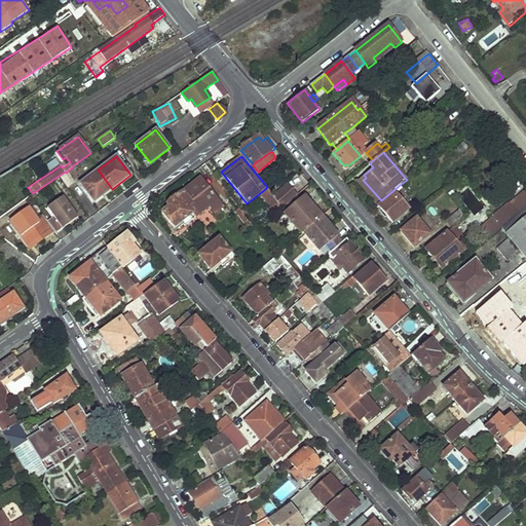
[(98,170),(79,184),(95,203),(112,189),(98,170)]
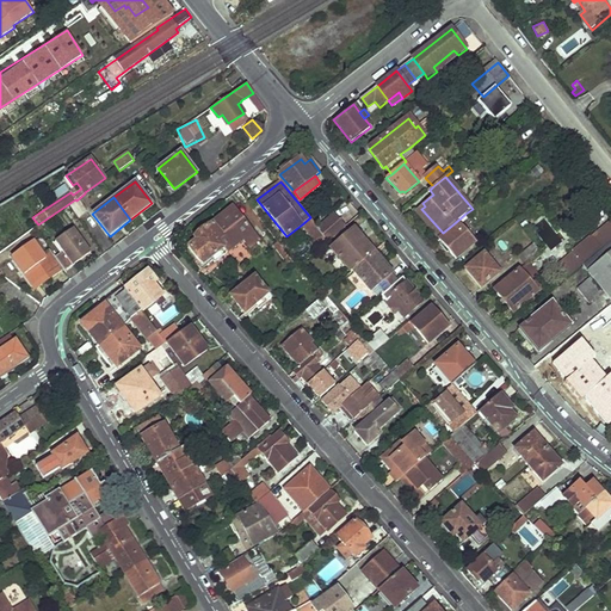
[(232,207),(195,238),(197,241),(190,247),(203,265),(211,258),(215,263),(222,257),(217,253),(223,248),(217,242),(222,238),(232,250),(244,239),(251,247),(259,240),(232,207)]
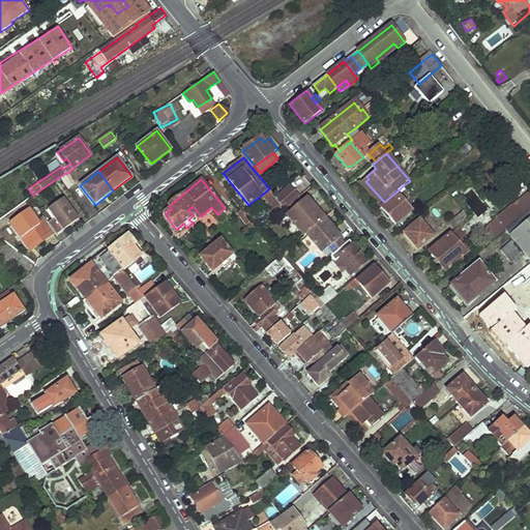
[(379,206),(384,202),(365,181),(361,184),(379,206)]
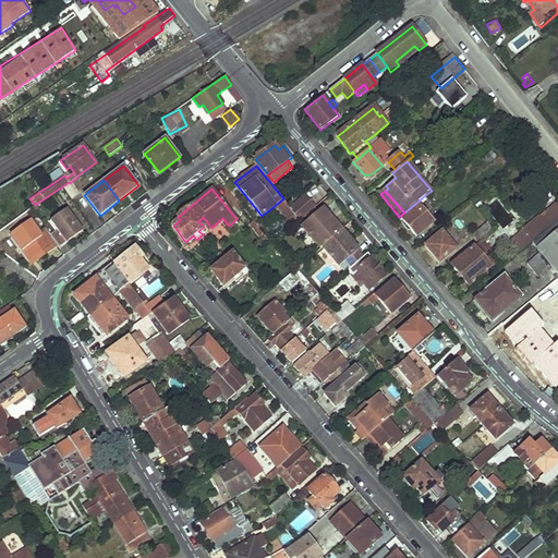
[(425,195),(416,203),(417,204),(401,218),(416,237),(433,222),(420,206),(428,199),(425,195)]
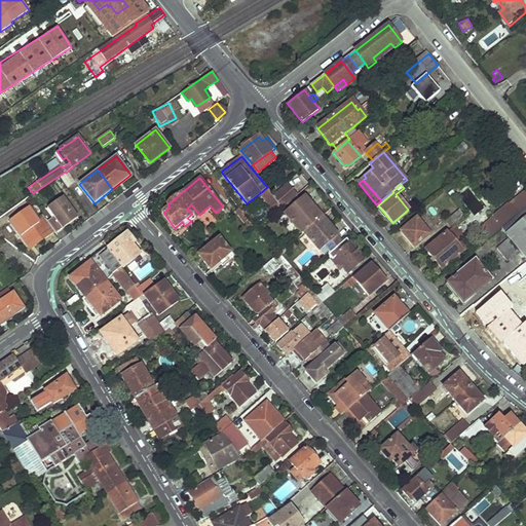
[(288,185),(273,196),(283,208),(297,196),(288,185)]
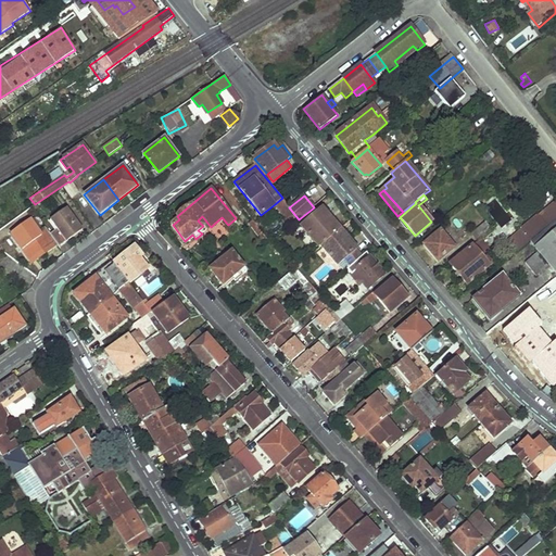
[(282,198),(275,204),(281,214),(287,210),(289,207),(282,198)]
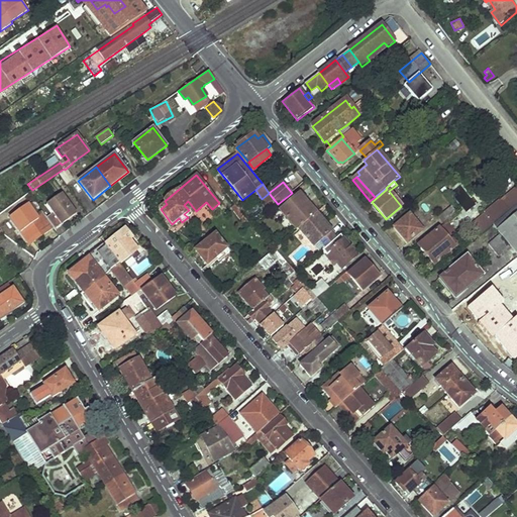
[(516,199),(516,191),(505,201),(509,206),(516,199)]
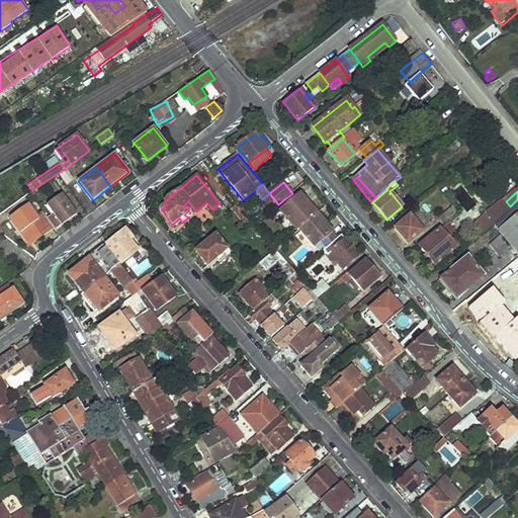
[(317,213),(299,194),(281,210),(297,230),(299,229),(317,213)]
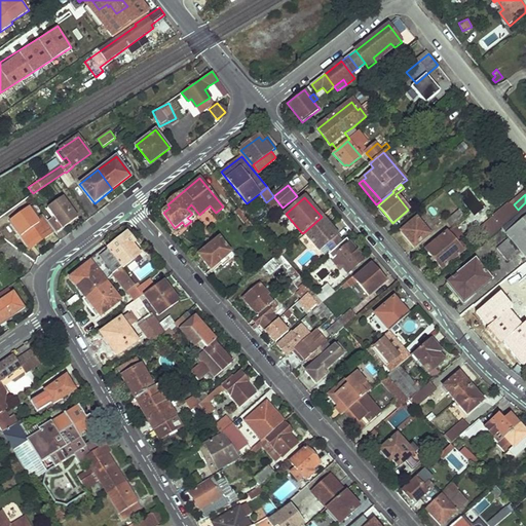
[(55,217),(48,223),(55,233),(57,234),(79,218),(66,198),(49,209),(55,217)]
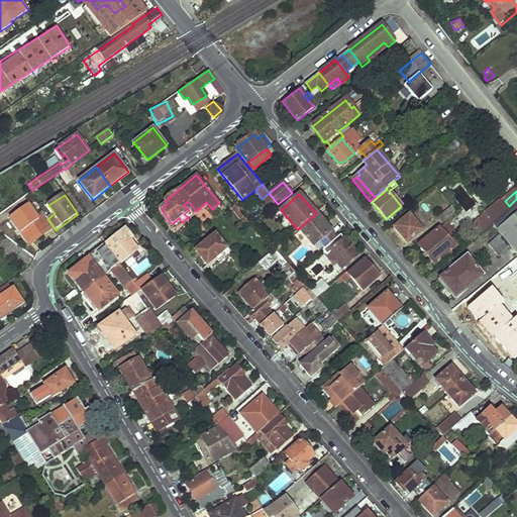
[(267,195),(262,199),(270,208),(275,204),(267,195)]
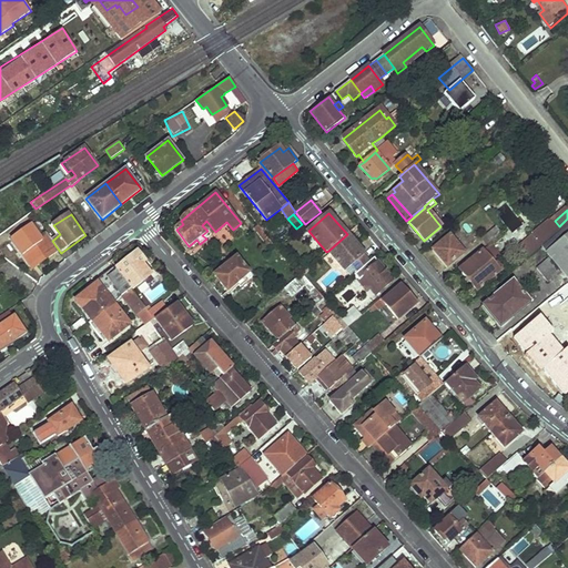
[(202,235),(206,239),(215,232),(206,221),(202,225),(208,231),(202,235)]
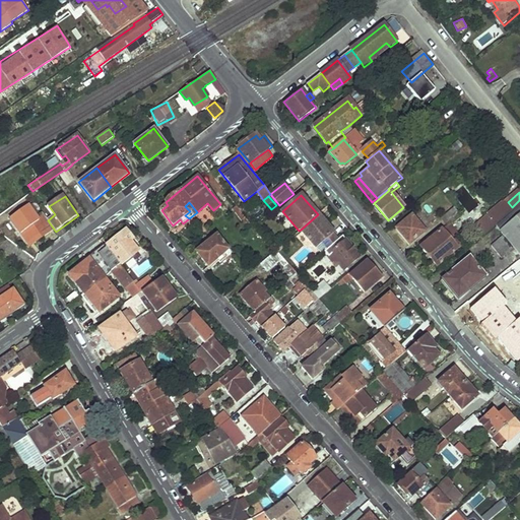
[(34,203),(29,206),(38,218),(42,214),(34,203)]
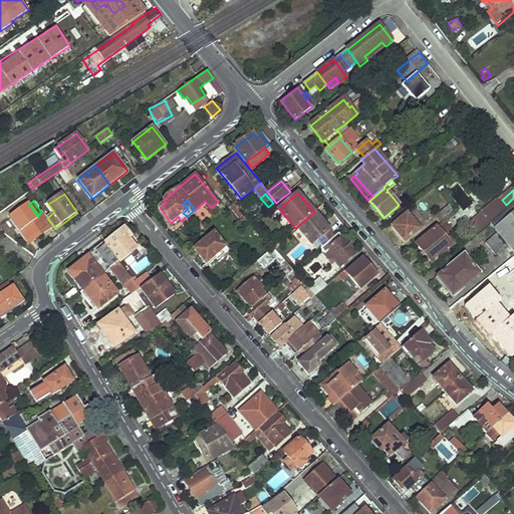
[(47,218),(45,215),(43,216),(41,212),(37,216),(29,204),(16,213),(24,225),(19,228),(21,231),(24,229),(31,238),(44,229),(47,234),(54,228),(47,218)]
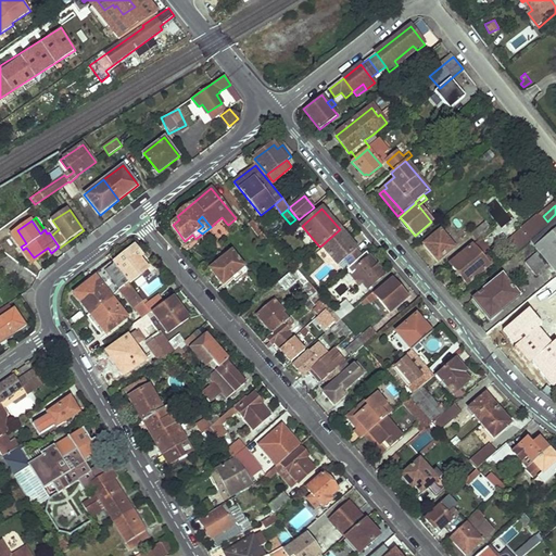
[(485,222),(474,231),(479,238),(491,228),(485,222)]
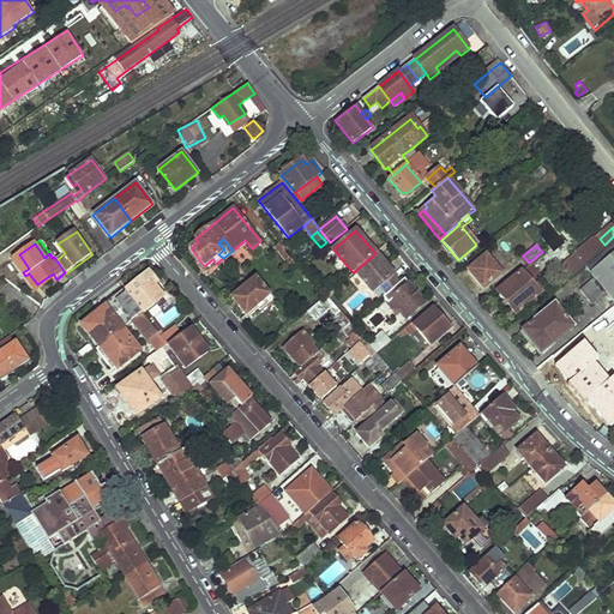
[(384,298),(401,283),(393,275),(375,253),(355,271),(380,301),(384,298)]
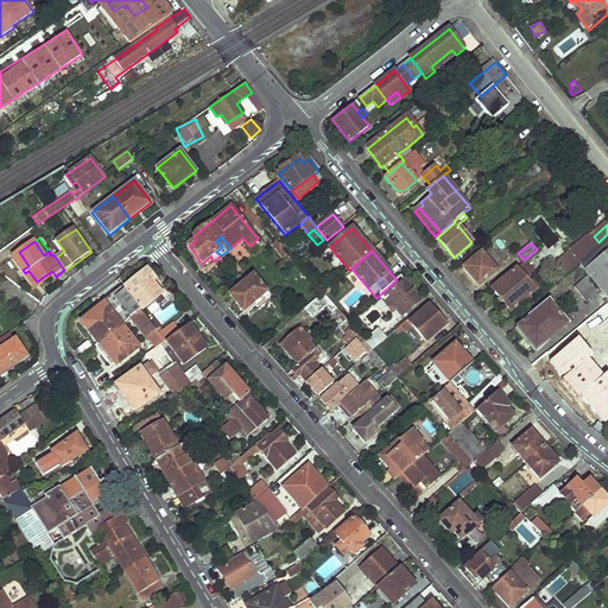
[(29,266),(19,252),(13,257),(23,270),(29,266)]
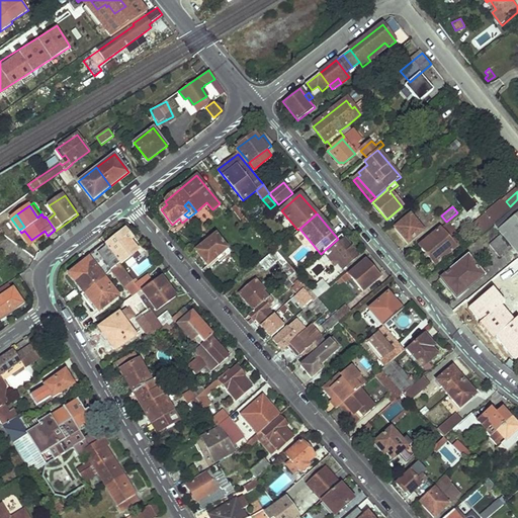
[(410,216),(400,225),(404,229),(400,233),(408,242),(422,231),(410,216)]
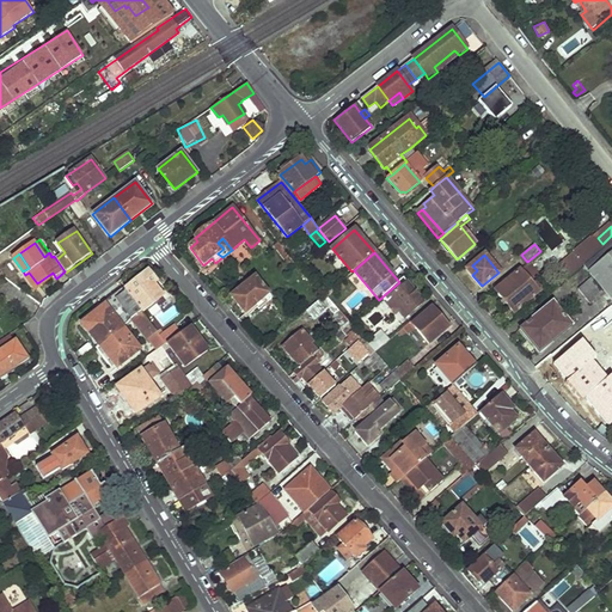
[(467,269),(472,275),(477,270),(472,265),(467,269)]
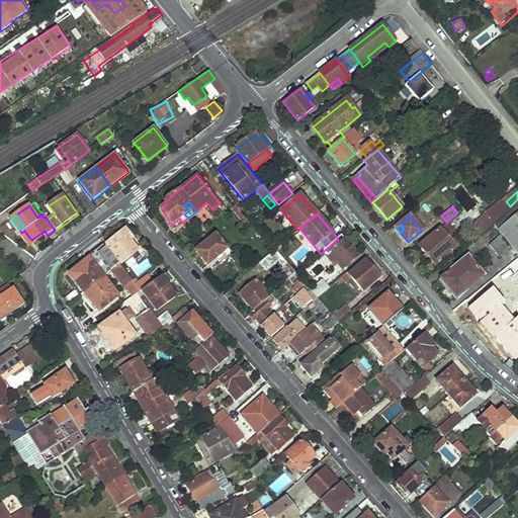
[(445,225),(420,246),(435,265),(459,245),(456,243),(453,245),(442,232),(447,228),(445,225)]
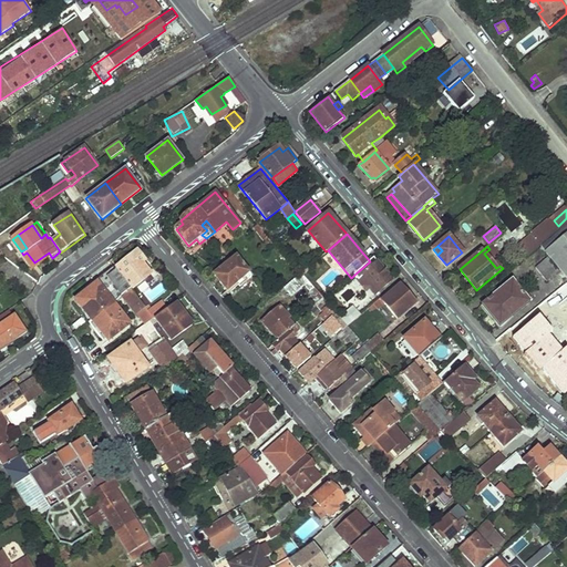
[(27,253),(23,255),(34,270),(52,258),(49,253),(34,263),(27,253)]
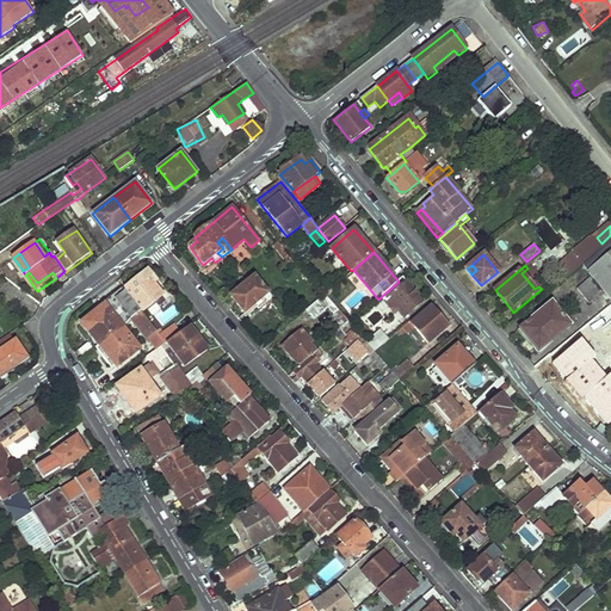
[(148,272),(124,290),(140,310),(147,319),(153,314),(148,308),(162,296),(153,284),(156,282),(148,272)]
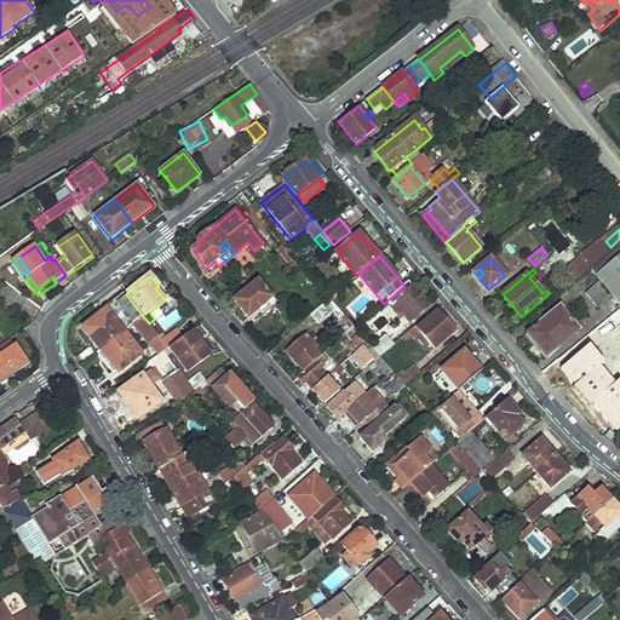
[(360,282),(355,276),(346,283),(352,288),(360,282)]
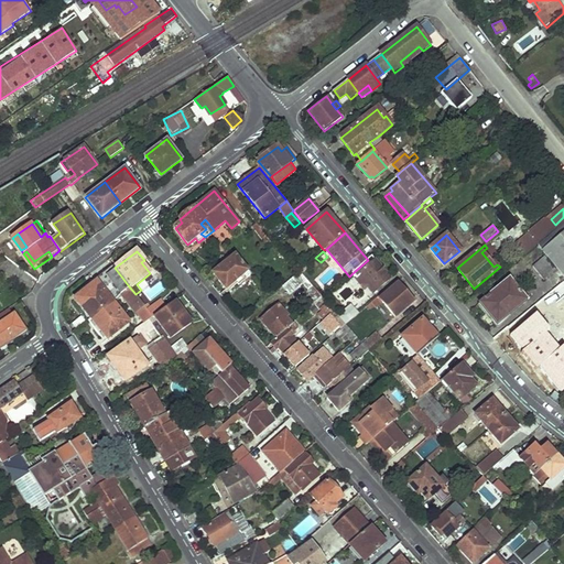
[(235,256),(214,273),(227,289),(235,282),(238,285),(250,275),(235,256)]
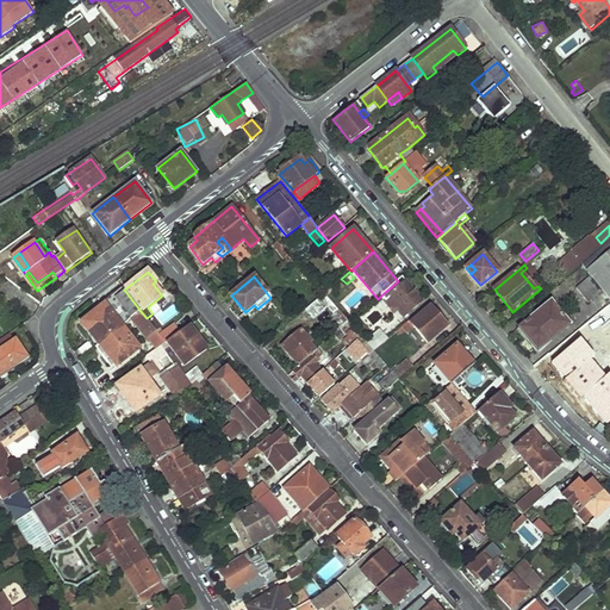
[(422,300),(403,278),(398,281),(381,296),(386,302),(393,297),(408,313),(422,300)]
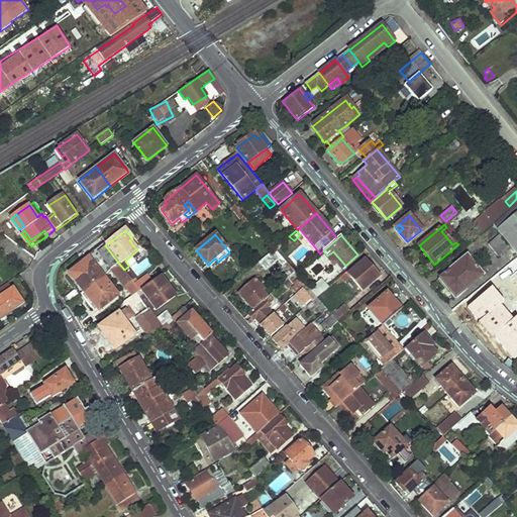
[(509,248),(500,236),(489,245),(499,256),(509,248)]
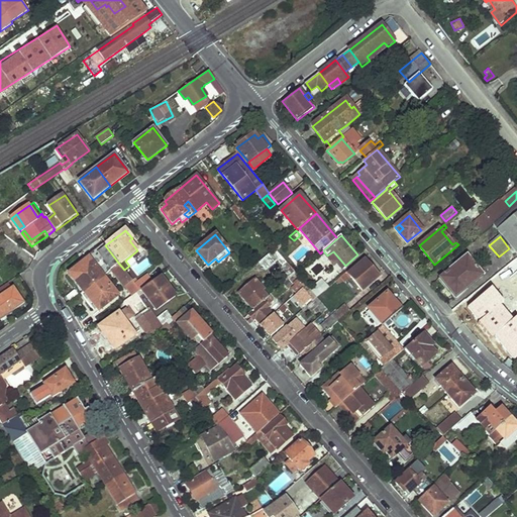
[(105,245),(69,274),(76,283),(73,286),(81,295),(103,277),(110,270),(118,263),(105,245)]
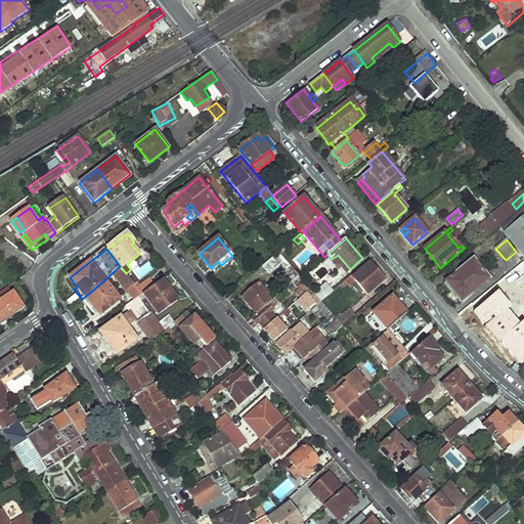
[(278,253),(262,266),(270,274),(281,264),(287,269),(290,266),(278,253)]
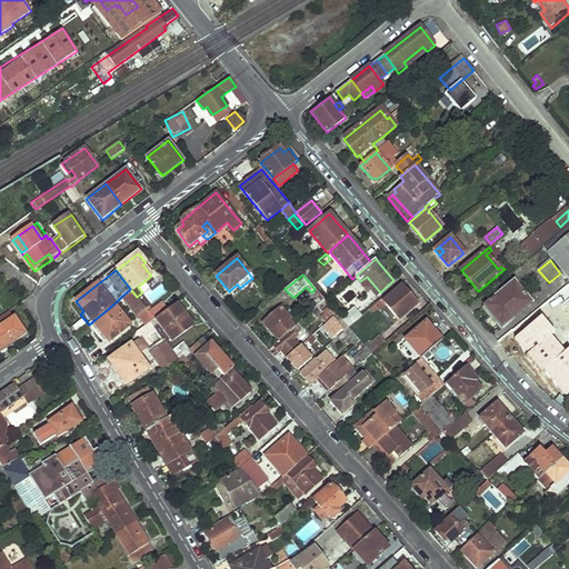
[(531,302),(515,281),(483,306),(490,316),(492,315),(502,327),(531,302)]
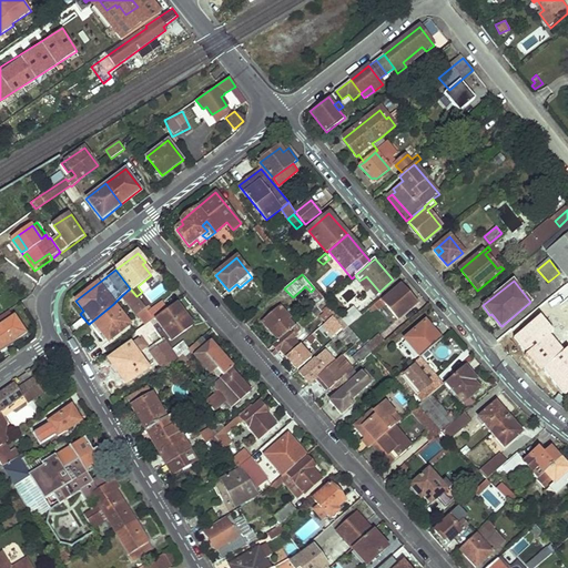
[(383,302),(381,300),(362,316),(357,320),(359,323),(377,308),(378,311),(386,305),(398,320),(416,303),(401,285),(383,302)]
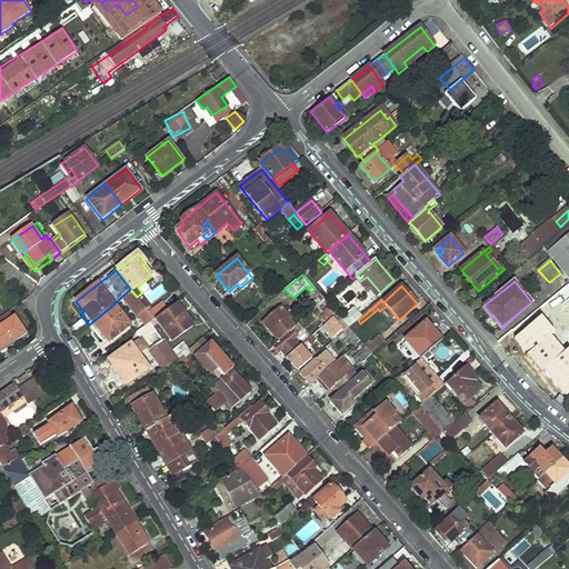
[(130,289),(121,297),(136,313),(145,307),(137,297),(130,289)]
